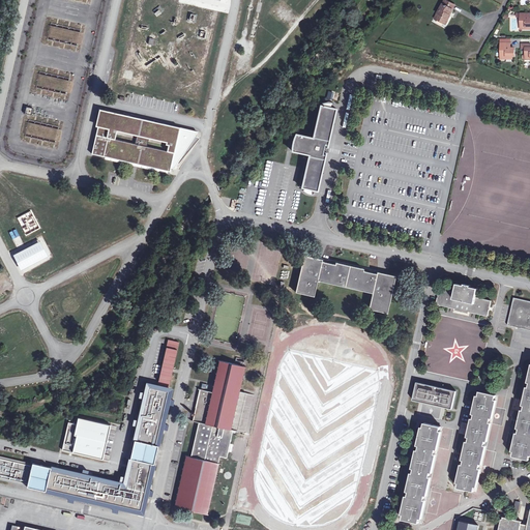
[(438,12),(435,18),(446,24),(451,15),(450,13),(455,5),(446,0),(445,0),(441,8),(442,9),(439,13),(438,12)]
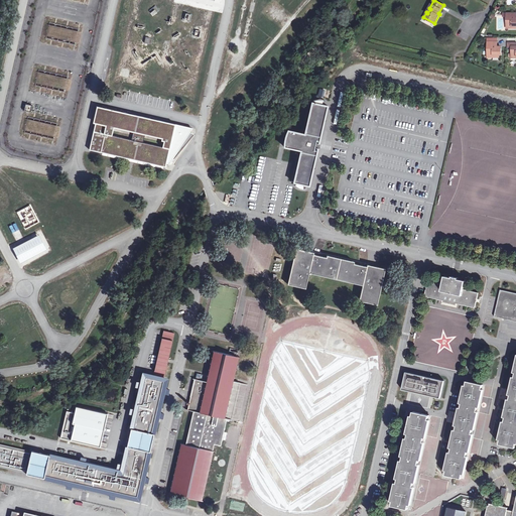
[(497,43),(489,43),(490,47),(489,46),(489,58),(494,58),(494,56),(500,56),(502,56),(502,48),(499,48),(497,48),(497,43)]
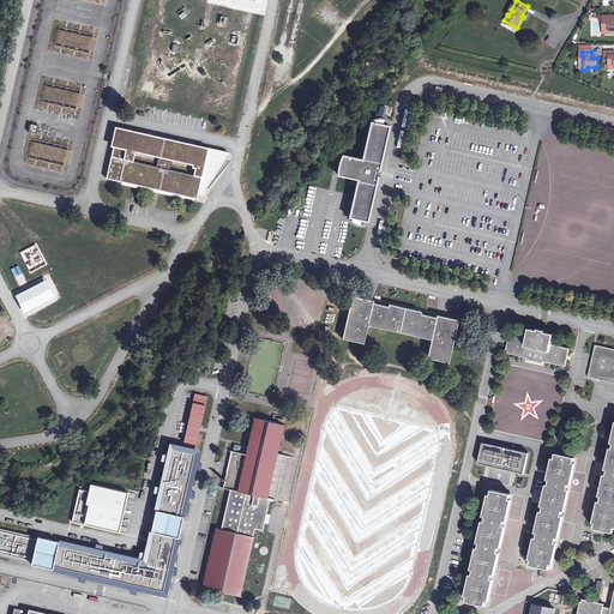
[(391,116),(393,108),(380,106),(378,113),(391,116)]
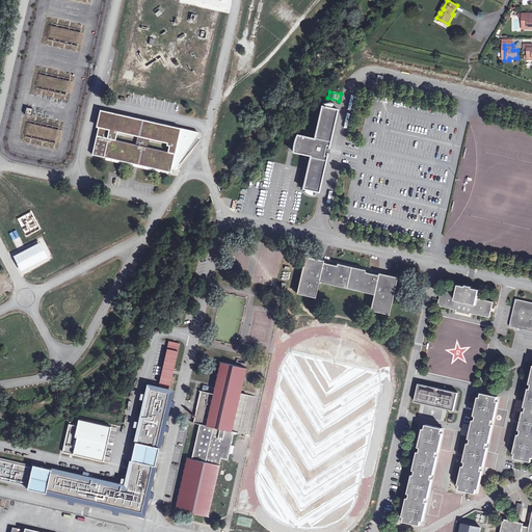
[(338,106),(322,103),(303,185),(319,189),(338,106)]
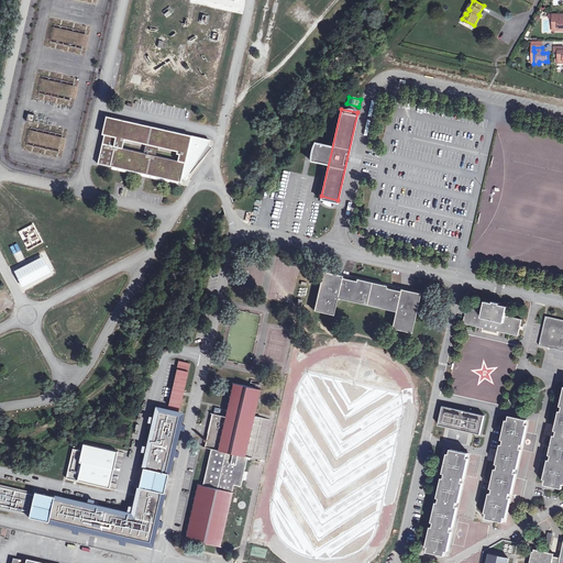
[(29,110),(26,119),(34,120),(36,112),(29,110)]
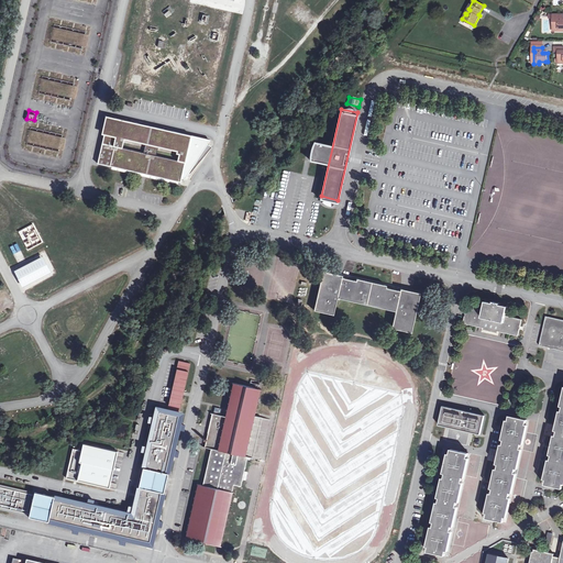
[(107,113),(103,128),(106,129),(98,161),(181,180),(183,176),(186,177),(189,172),(190,172),(212,145),(208,142),(211,138),(107,113)]
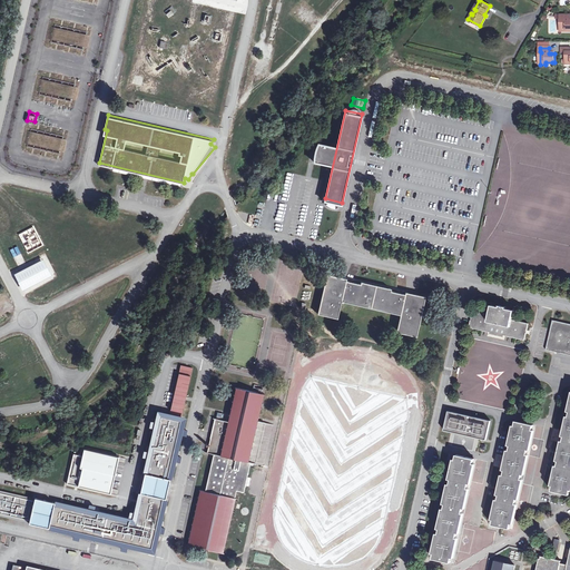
[(313,158),(333,163),(337,145),(317,140),(313,158)]
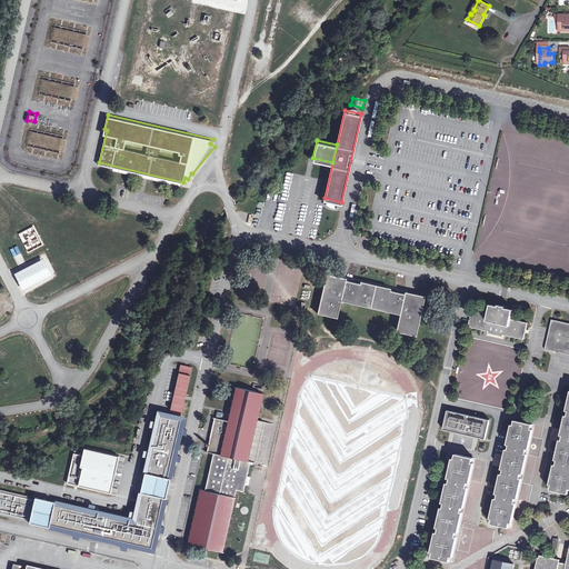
[(13,257),(20,253),(17,247),(10,250),(13,257)]
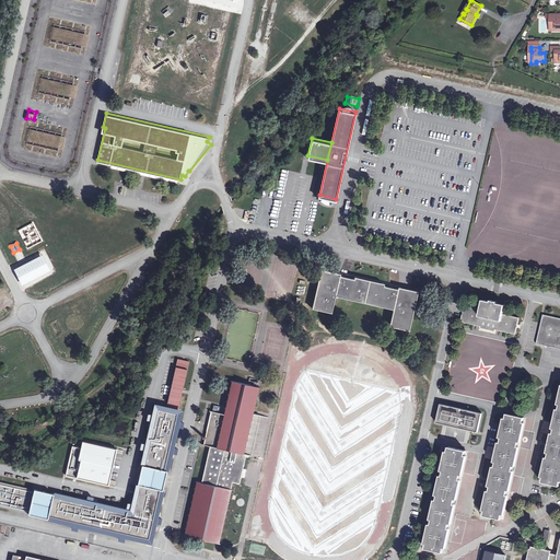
[(42,252),(26,258),(28,261),(43,255),(42,252)]
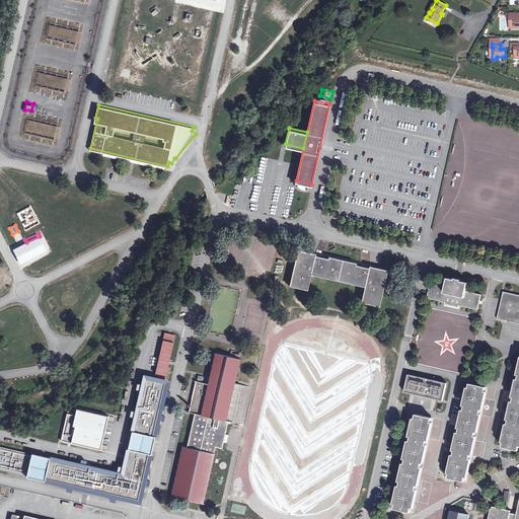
[(43,235),(12,249),(20,268),(52,253),(43,235)]
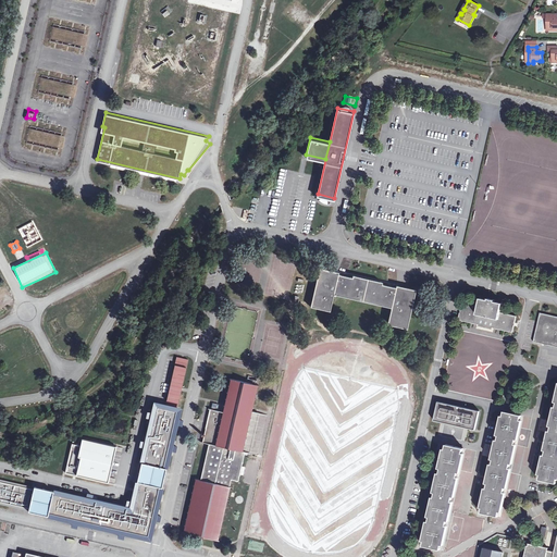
[(338,272),(338,270),(320,265),(311,304),(330,308),(334,292),(338,272)]
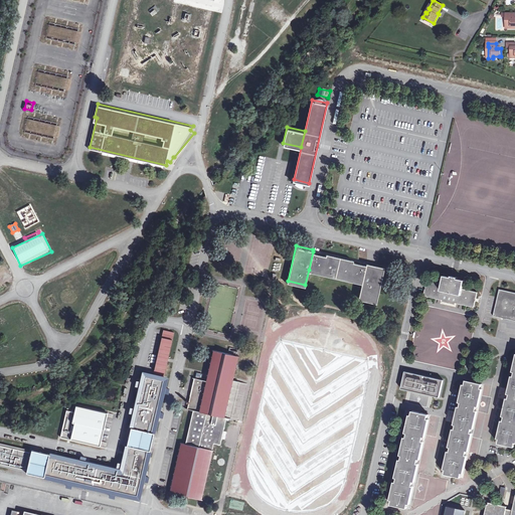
[(366,264),(313,251),(309,270),(362,282),(366,264)]
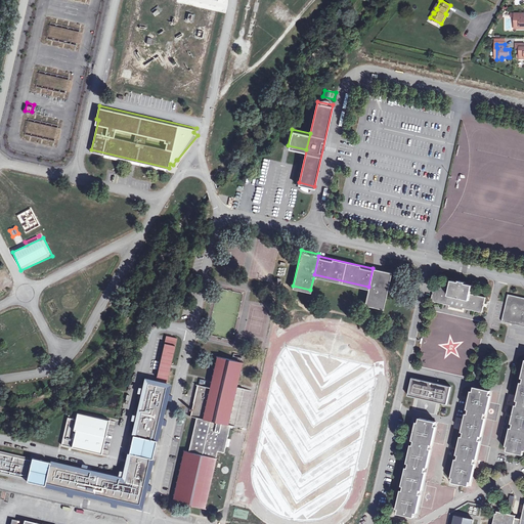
[(391,270),(373,266),(373,268),(368,287),(364,302),(383,306),(391,270)]
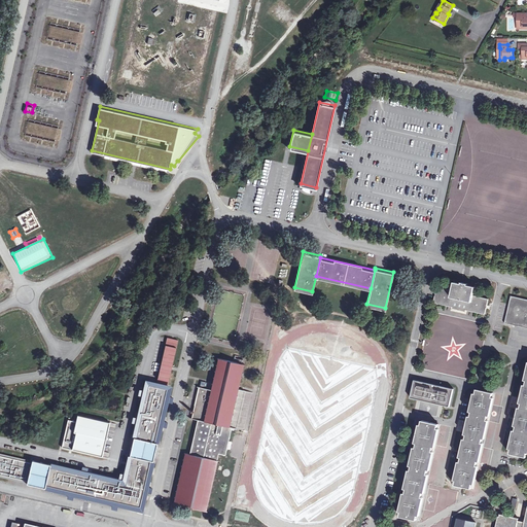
[(489,296),(437,285),(433,301),(485,312),(489,296)]
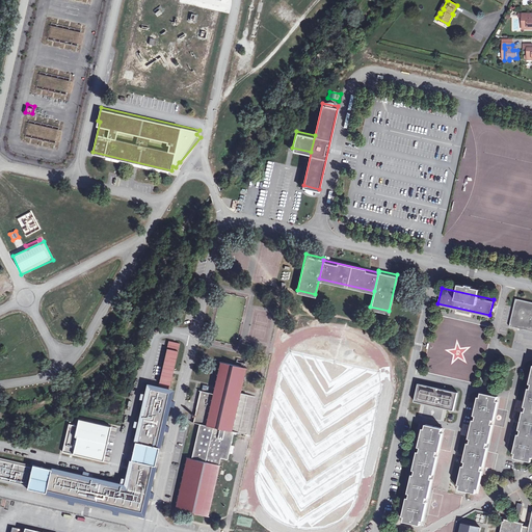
[(531,328),(531,300),(515,297),(509,324),(531,328)]
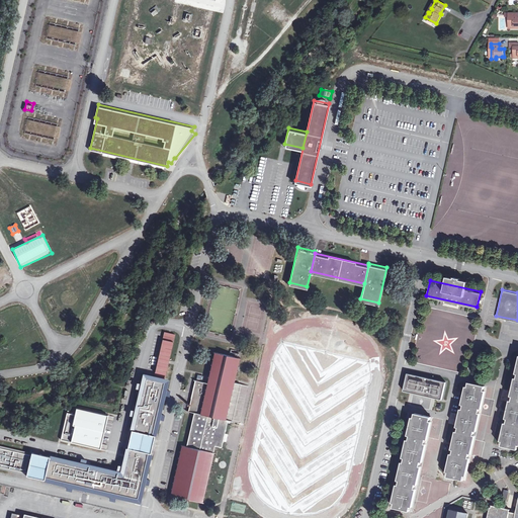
[(175,333),(165,331),(155,375),(165,377),(175,333)]
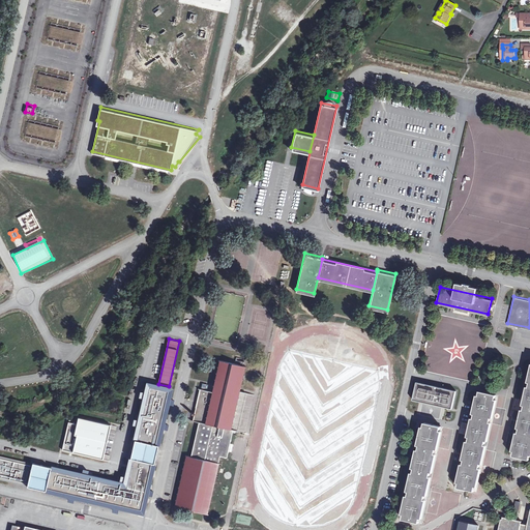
[(245,364),(221,359),(213,391),(206,422),(231,429),(239,390),(245,364)]
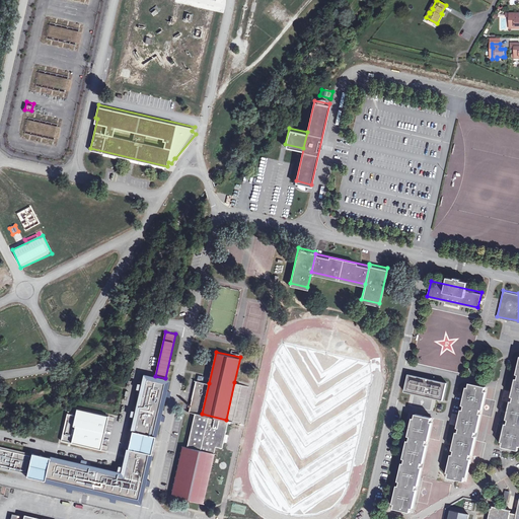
[(518,448),(518,445),(518,368),(502,445),(518,448)]
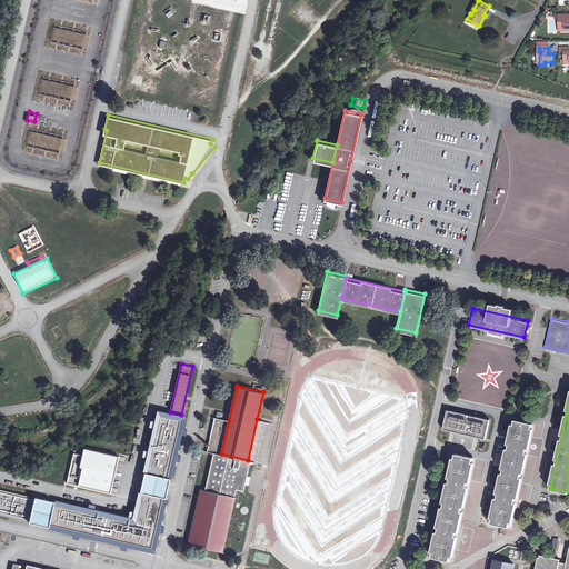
[(486,437),(490,418),(448,408),(443,427),(486,437)]
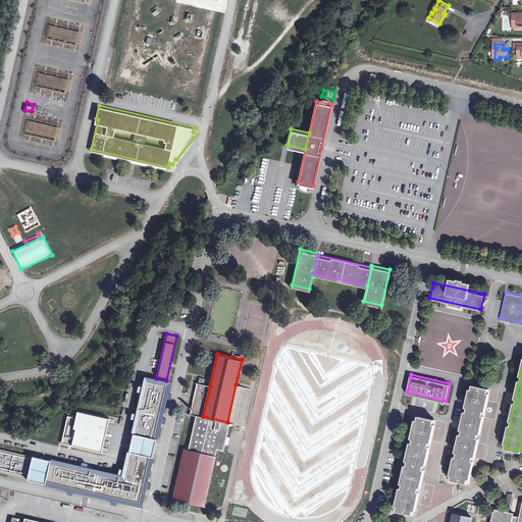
[(166,390),(168,382),(146,377),(144,385),(142,385),(135,418),(137,419),(134,432),(136,433),(148,380),(166,384),(154,437),(156,437),(159,421),(161,421),(168,392),(166,390)]
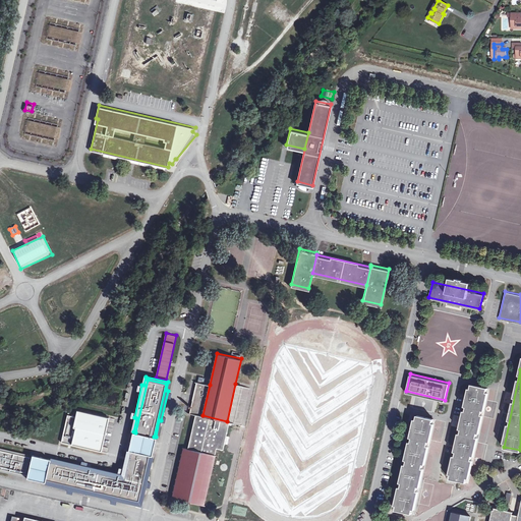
[(154,437),(166,384),(148,380),(135,432),(133,431),(132,431),(128,450),(129,450),(131,450),(125,478),(50,461),(51,458),(33,454),(32,457),(0,449),(0,468),(27,475),(27,477),(46,481),(46,479),(139,500),(150,454),(152,455),(156,437),(154,437)]
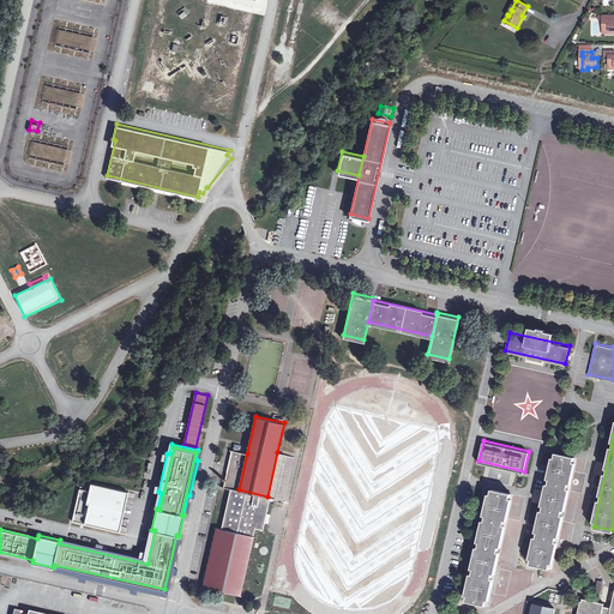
[(230,488),(239,489),(247,453),(232,450),(223,487),(230,488)]
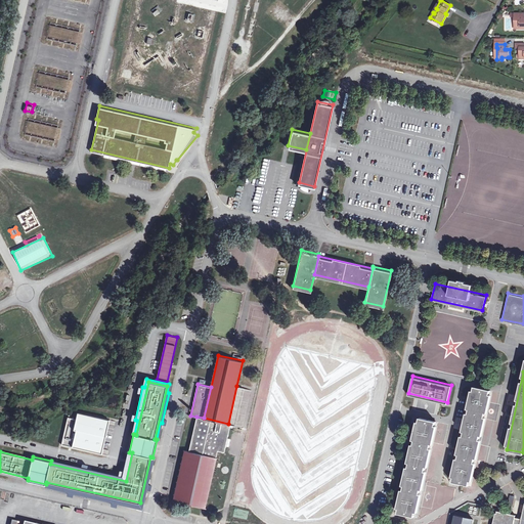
[(244,387),(236,386),(228,424),(230,424),(235,425),(244,387)]
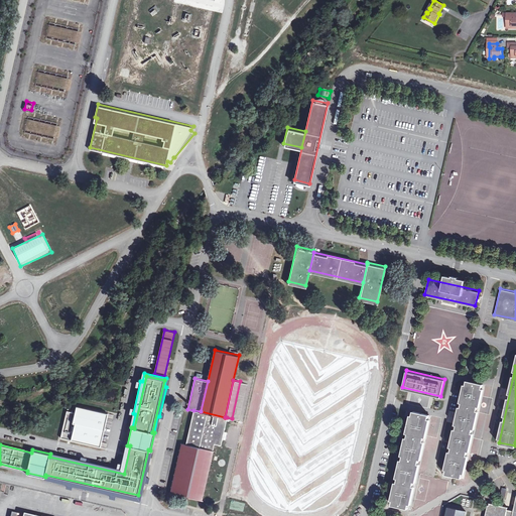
[(462,477),(483,383),(467,380),(445,474),(462,477)]
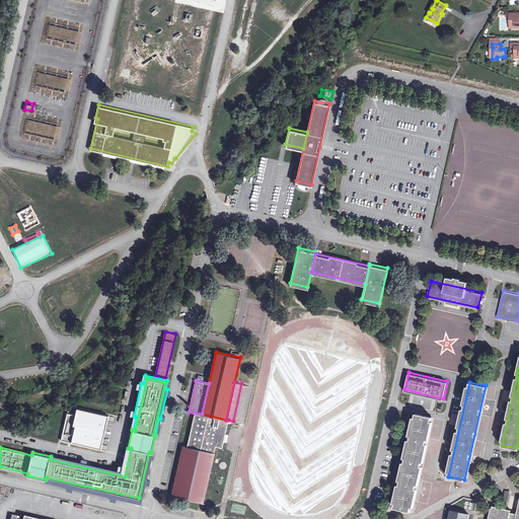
[(101,449),(109,415),(77,408),(75,415),(68,413),(62,440),(101,449)]
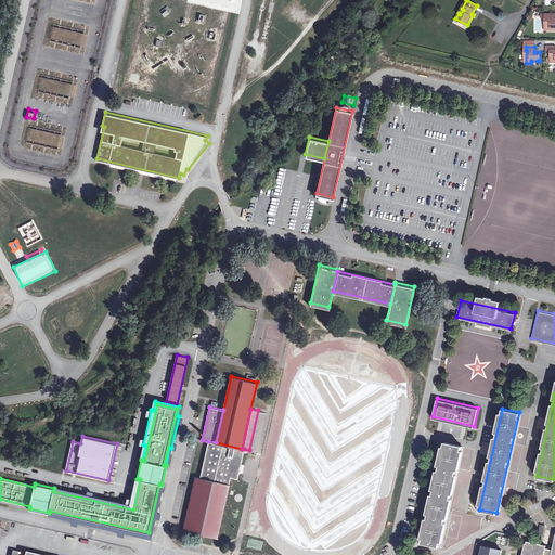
[(216,442),(208,441),(201,477),(229,483),(231,476),(237,478),(244,449),(242,449),(216,442)]
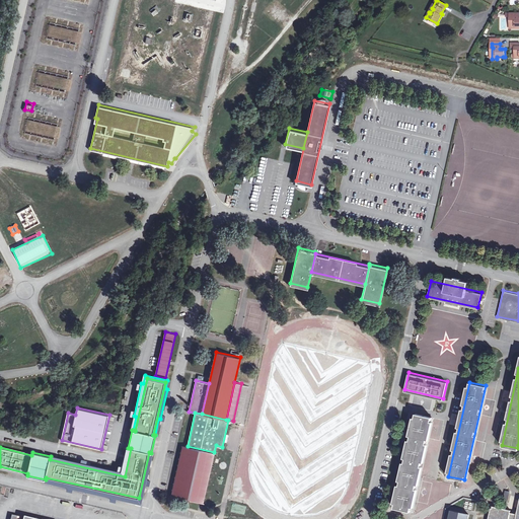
[(411,511),(431,417),(416,414),(394,507),(411,511)]
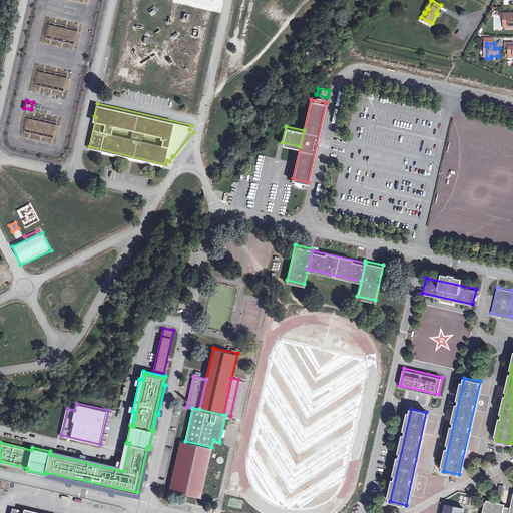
[(185,441),(181,440),(170,490),(200,497),(211,447),(185,441)]
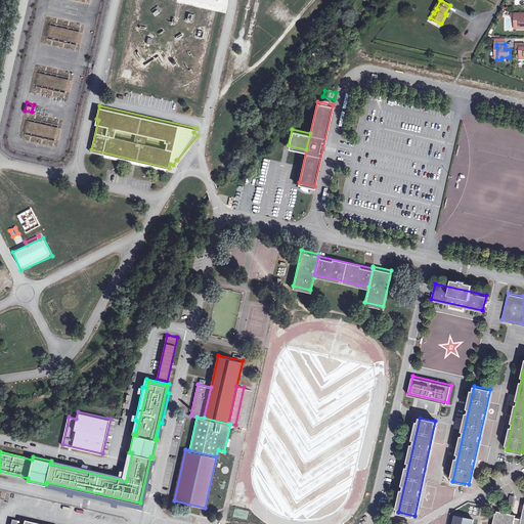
[(132,452),(130,452),(126,471),(124,470),(123,476),(82,467),(81,469),(51,462),(50,464),(126,481),(132,452)]
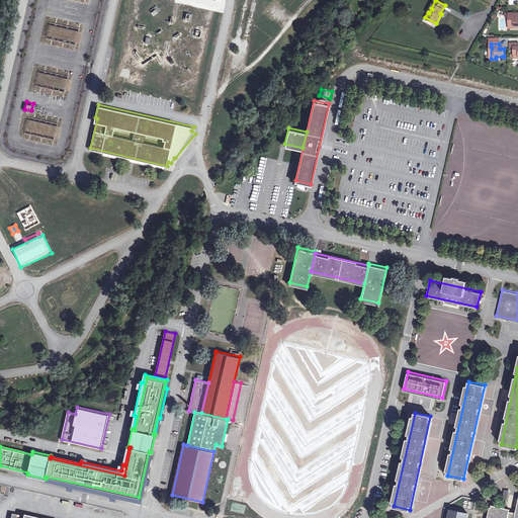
[(140,500),(151,452),(149,451),(139,497),(46,477),(46,479),(68,484),(68,486),(116,497),(117,495),(140,500)]
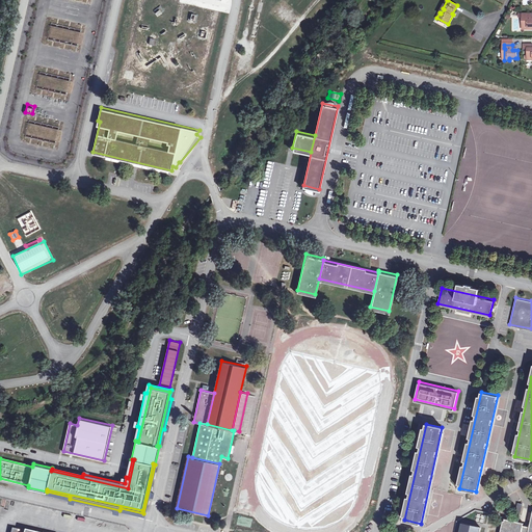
[(531,531),(531,513),(529,526),(523,525),(524,522),(505,519),(501,531),(531,531)]
